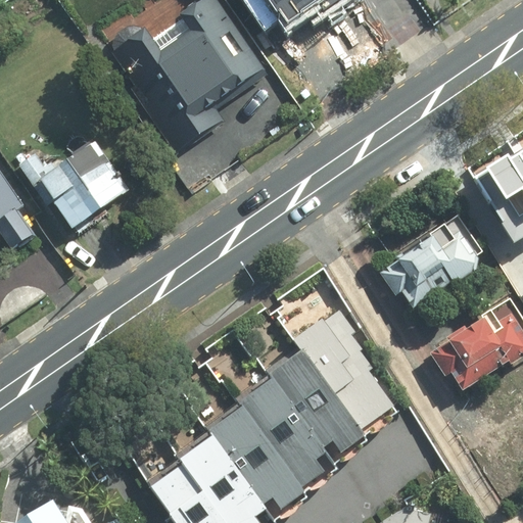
[(172,155),(217,126),(204,108),(257,74),(207,0),(203,0),(171,22),(182,38),(150,59),(134,36),(104,55),(172,155)]
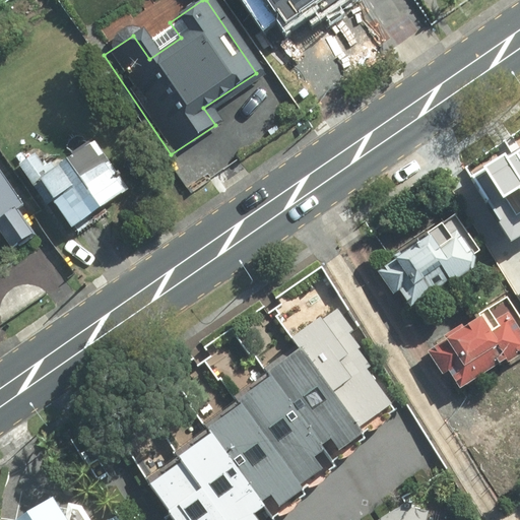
[(246,13),(277,60),(306,41),(291,19),(302,13),(308,22),(320,15),(309,0),(228,0),(240,17),(246,13)]
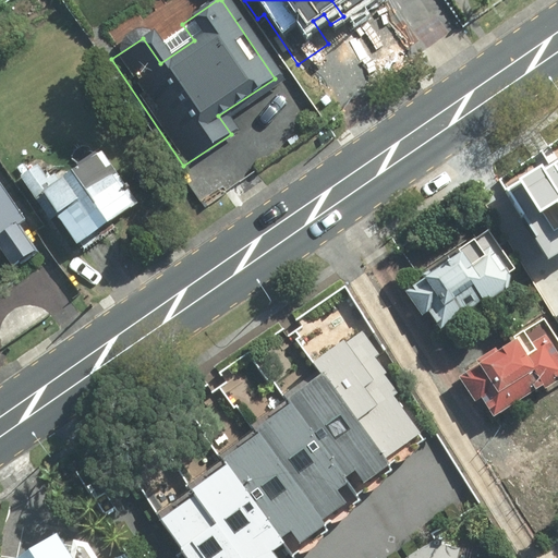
[(48,221),(68,251),(132,207),(97,156),(53,184),(39,164),(14,180),(45,223),(48,221)]
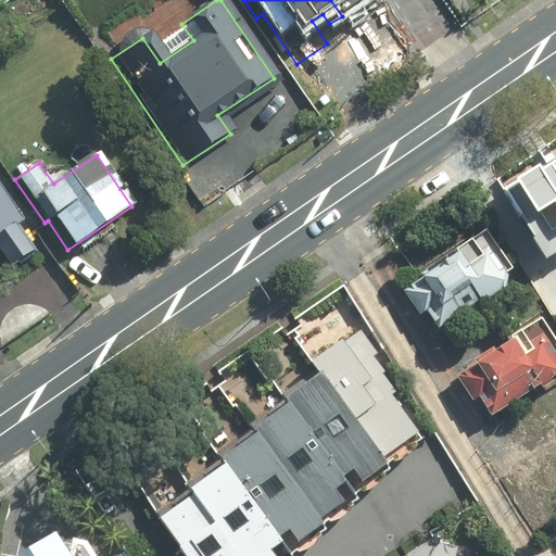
[(555,171),(548,159),(503,186),(545,256),(555,249),(555,171)]
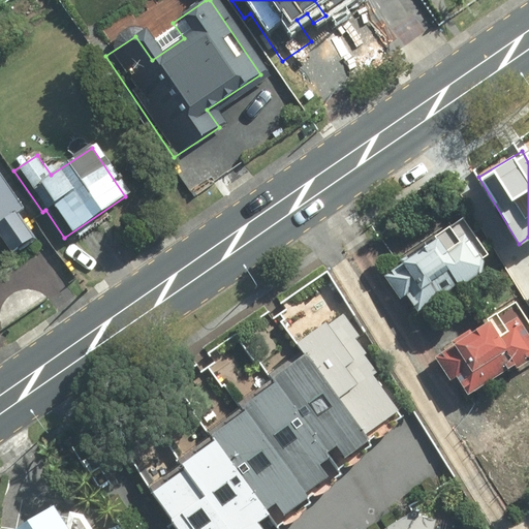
[(0,250),(5,257),(35,236),(0,186),(0,250)]
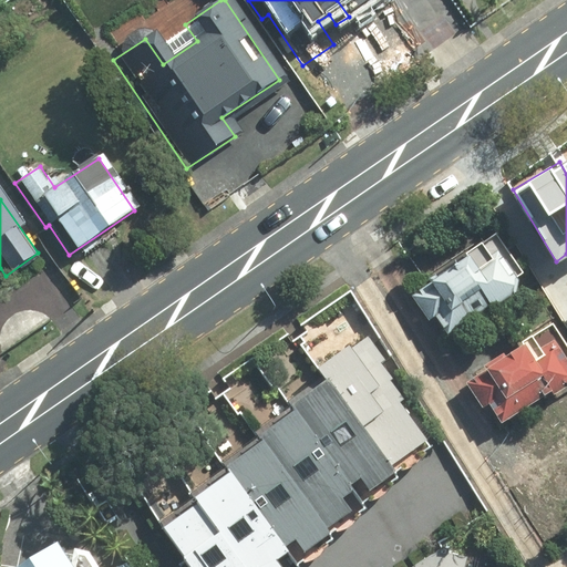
[(428,323),(439,340),(486,308),(490,311),(514,295),(490,257),(483,261),(474,248),(455,261),(459,266),(405,301),(422,327),(428,323)]
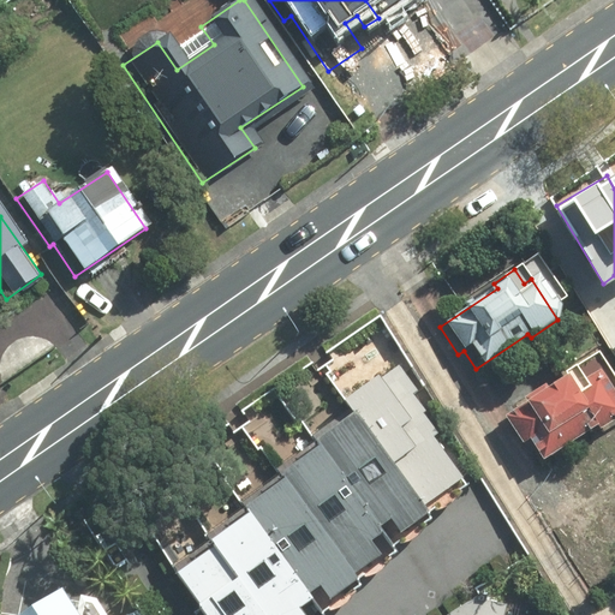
[(363,399),(428,511),(464,477),(400,364),(363,399)]
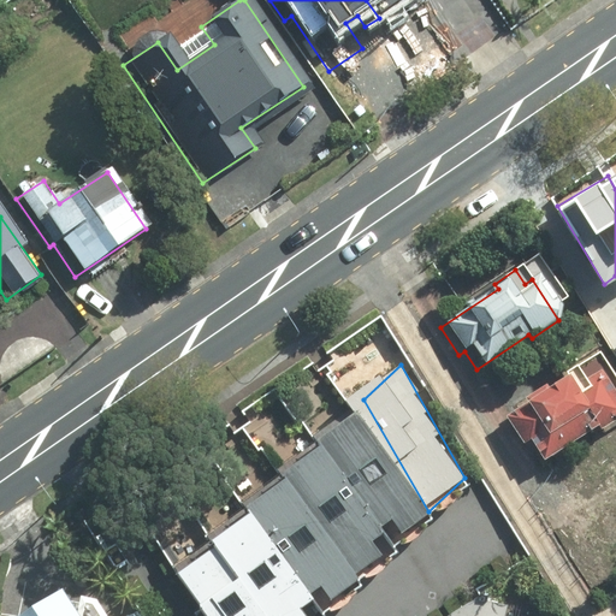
[(522,446),(535,468),(590,433),(592,437),(615,420),(615,415),(596,384),(567,403),(556,386),(498,422),(515,450),(522,446)]
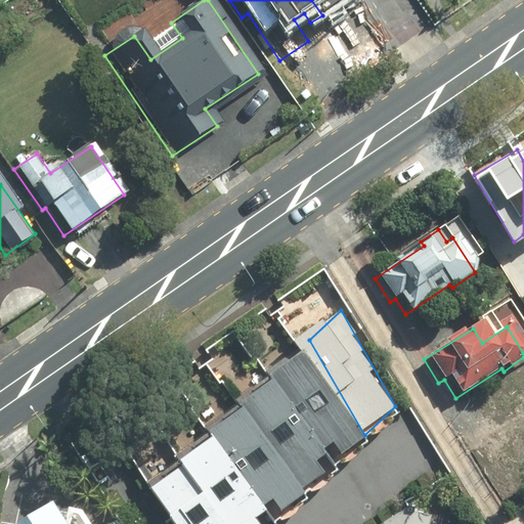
[(278,368),(334,463),(364,435),(309,340),(278,368)]
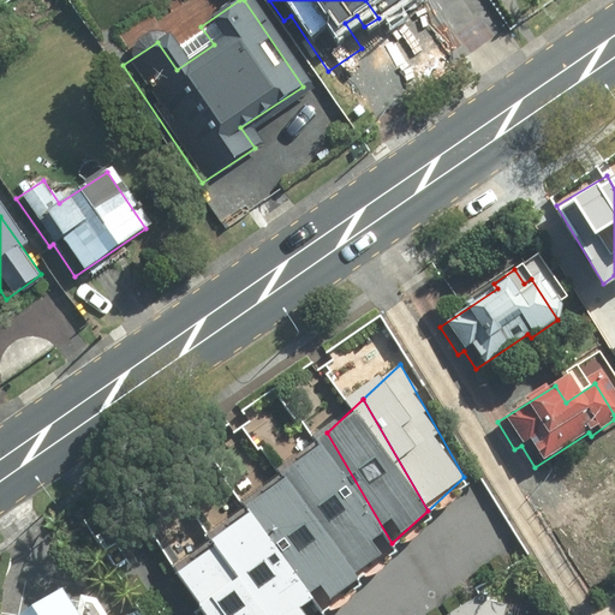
[(291,466),(356,577),(392,543),(327,433),(291,466)]
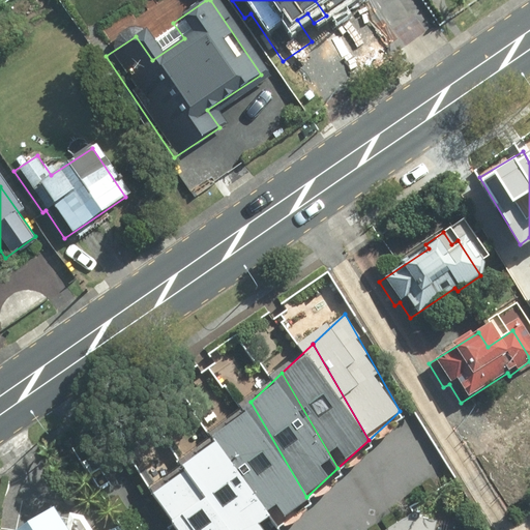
[(218,432),(274,525),(306,497),(251,402),(218,432)]
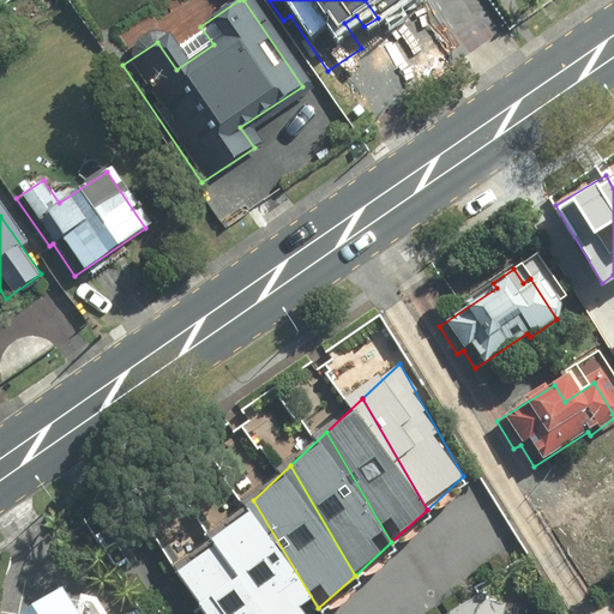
[(577,537),(590,559),(613,545),(613,481),(612,477),(554,513),(571,541),(577,537)]
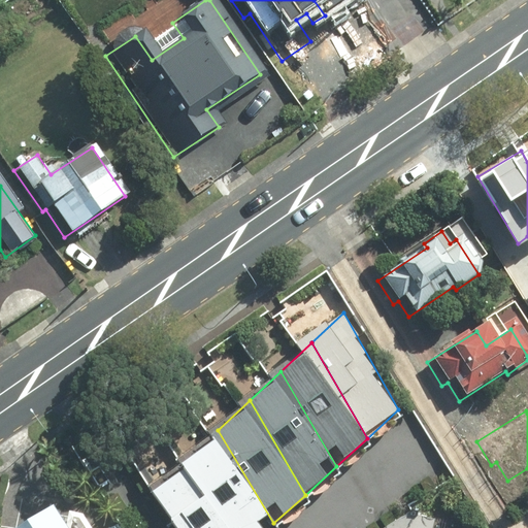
[(187,459),(228,527),(268,527),(273,523),(218,430),(187,459)]
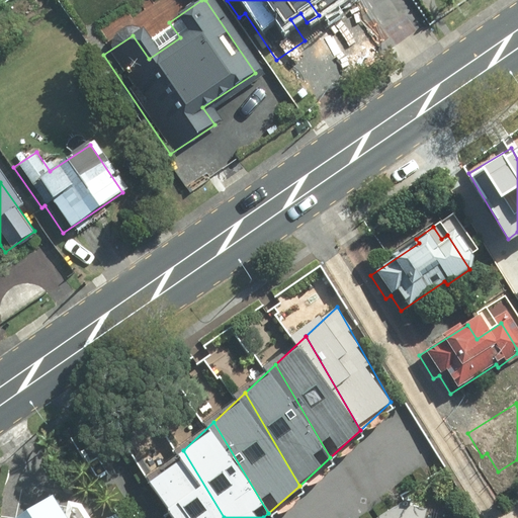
[(152,479),(176,517),(224,517),(183,450),(152,479)]
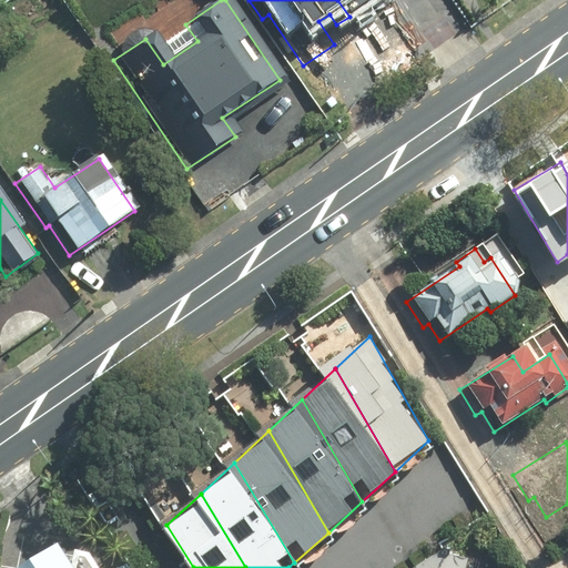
[(74,567),(62,547),(28,567),(74,567)]
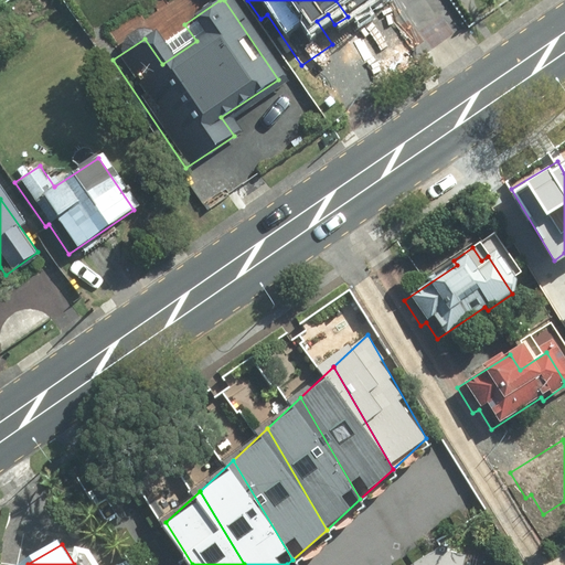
[(458,564),(446,544),(412,564),(458,564)]
